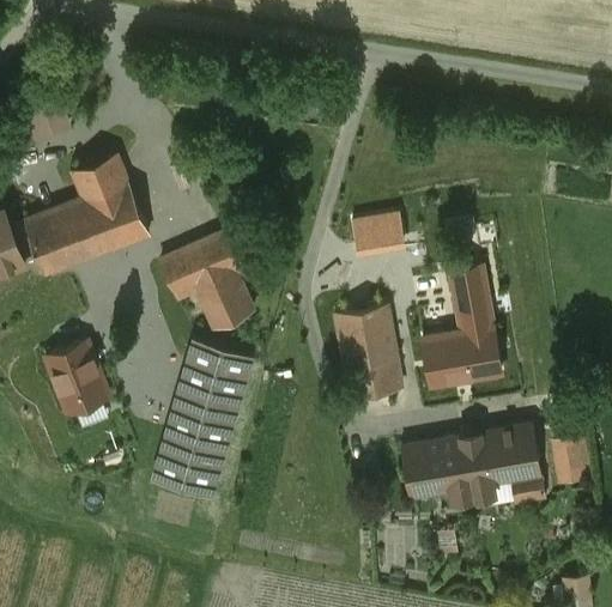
[(23,108),(35,143),(72,129),(60,96),(23,108)]
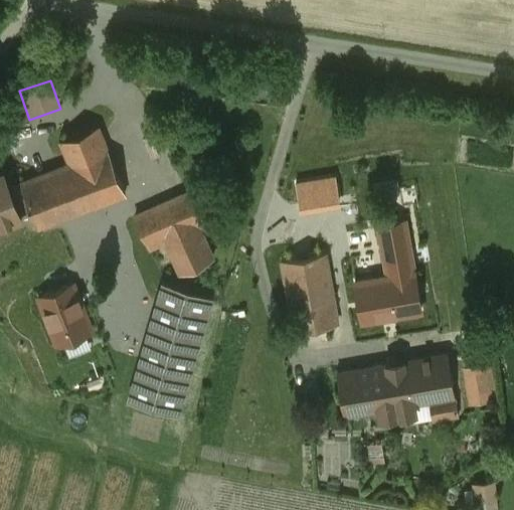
[(58,146),(68,170),(87,213),(125,198),(98,131),(58,146)]
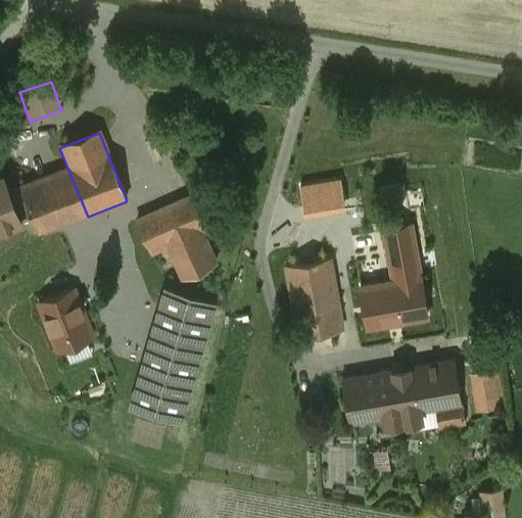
[(69,173),(20,191),(33,222),(38,236),(88,217),(69,173)]
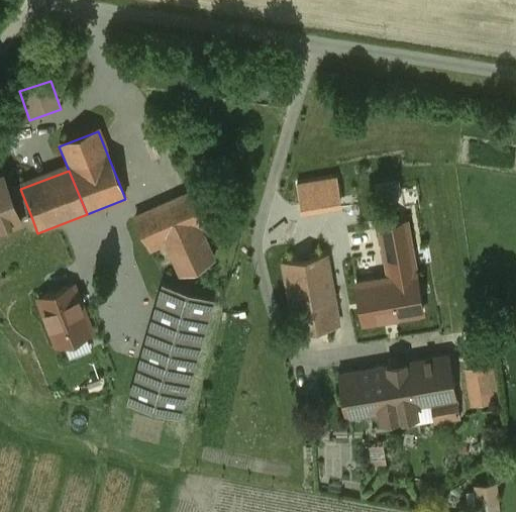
[(2,178),(0,179),(0,231),(20,224),(8,194),(2,178)]
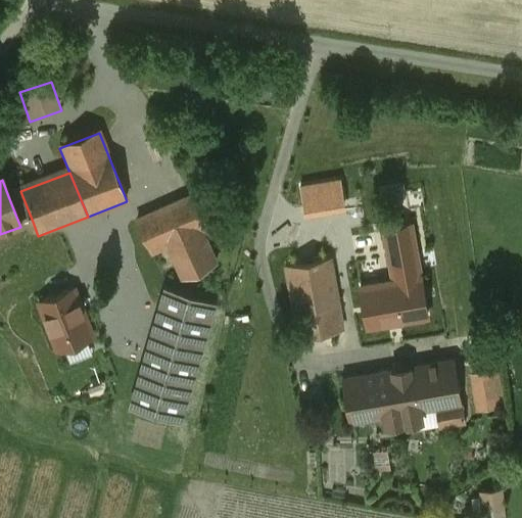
[(215,189),(136,225),(150,257),(168,250),(183,284),(216,269),(204,244),(233,231),(215,189)]
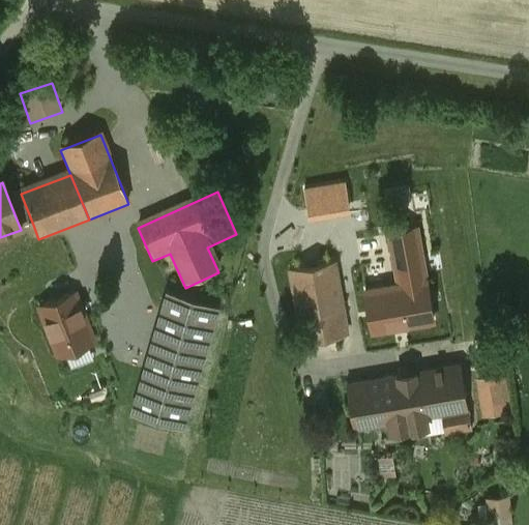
[(21,194),(8,199),(21,230),(33,225),(21,194)]
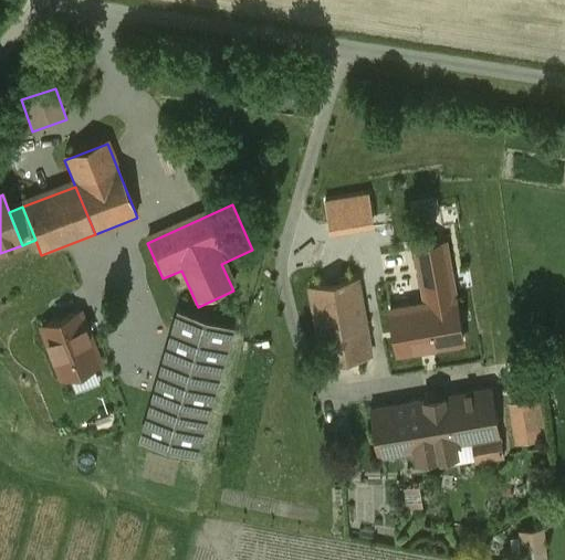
[(442,247),(415,253),(426,309),(453,304),(442,247)]
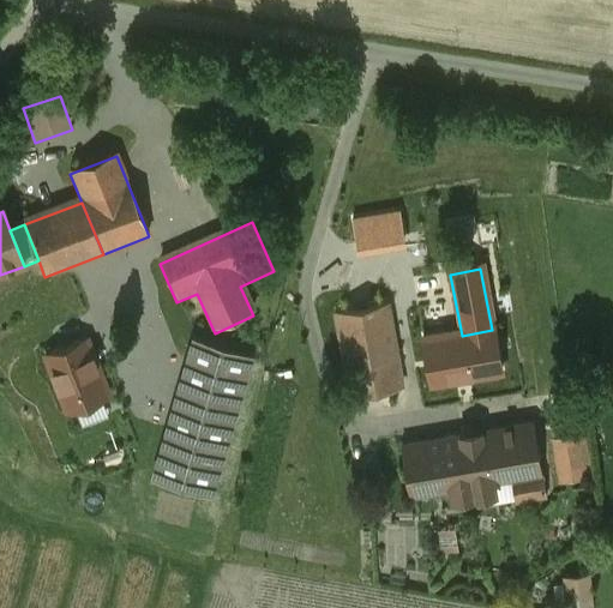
[(388,307),(335,317),(349,402),(402,393),(388,307)]
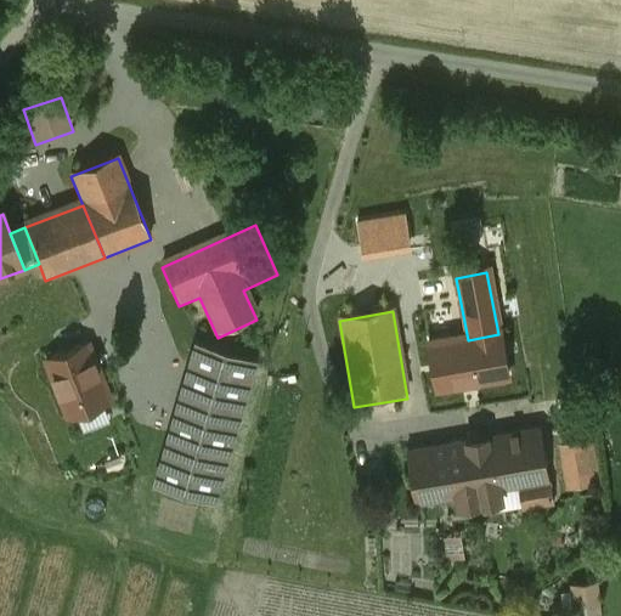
[(430,346),(415,350),(423,393),(438,390),(439,394),(507,380),(498,334),(468,340),(462,312),(424,321),(430,346)]
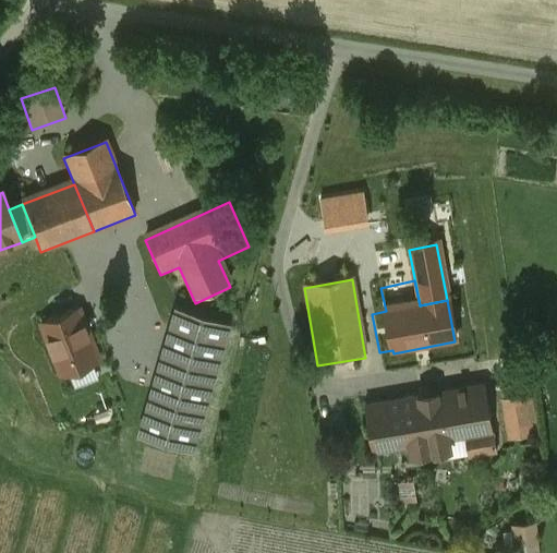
[(228,327),(174,312),(137,439),(191,455),(228,327)]
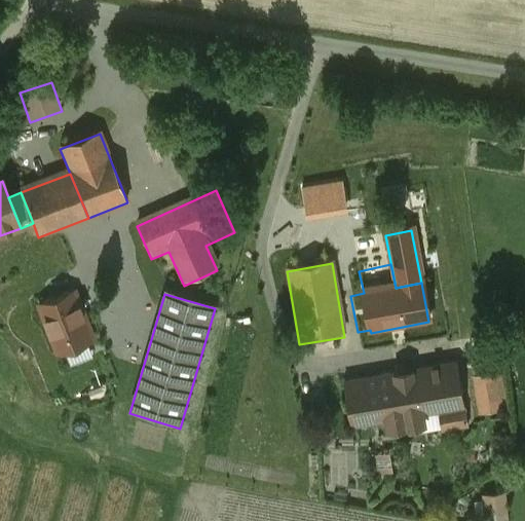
[(76,295),(37,309),(58,358),(92,344),(76,295)]
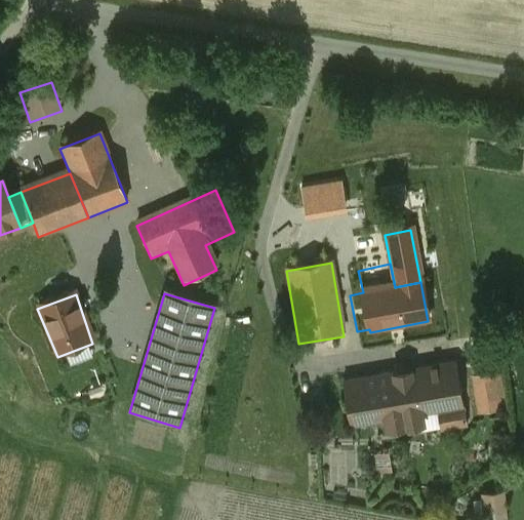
[(456,365),(345,385),(353,429),(437,413),(441,435),(468,430),(456,365)]
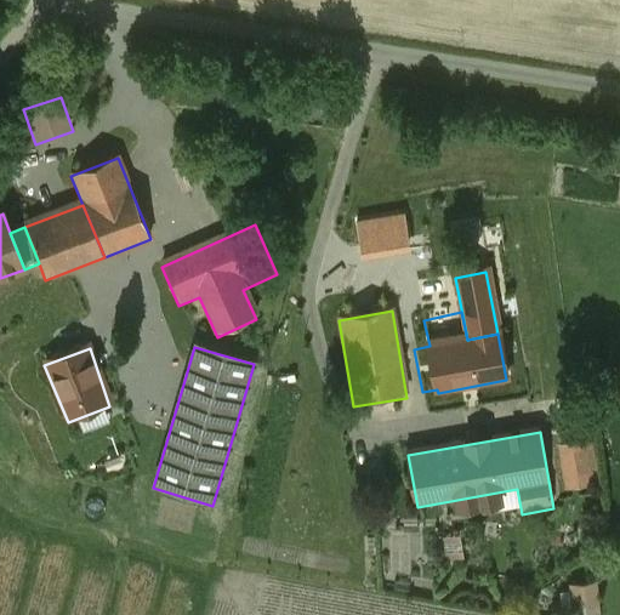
[(443,539),(447,561),(462,558),(459,536),(443,539)]
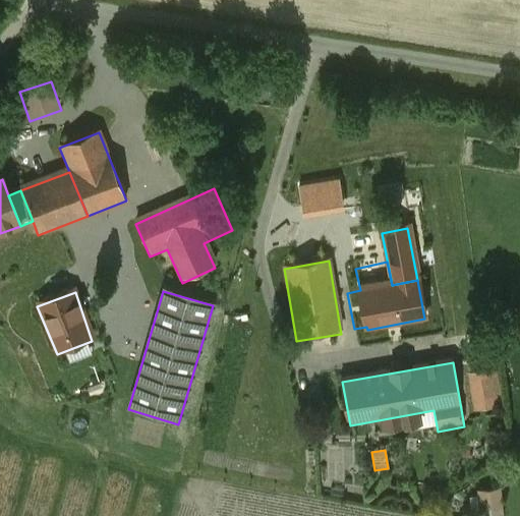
[(476,490),(478,515),(504,515),(502,489),(476,490)]
